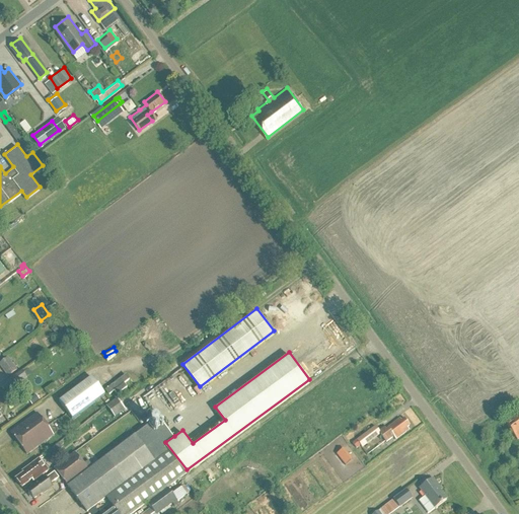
[(0,359),(0,362),(8,374),(17,367),(8,354),(0,359)]
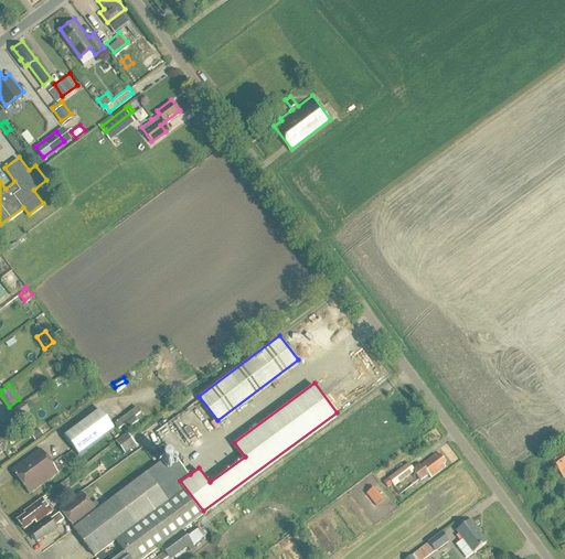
[(21,401),(0,416),(4,422),(7,425),(23,414),(21,411),(28,407),(22,400),(21,401)]
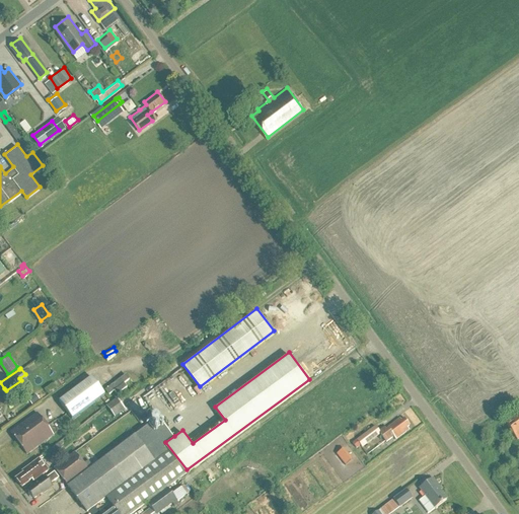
[(126,371),(104,386),(108,391),(114,387),(117,391),(127,383),(124,380),(129,376),(126,371)]
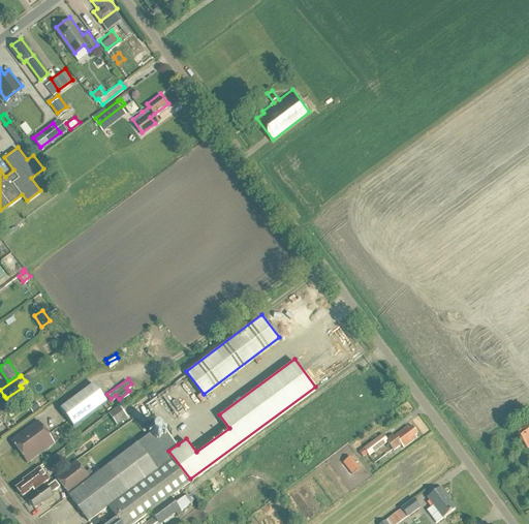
[(93,381),(60,405),(73,424),(106,399),(93,381)]
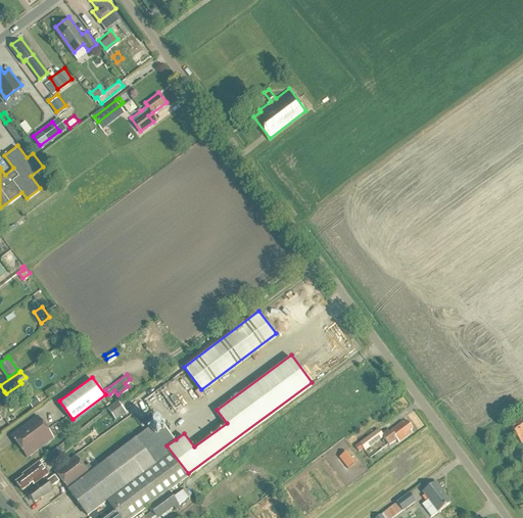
[(116,398),(106,407),(114,417),(125,410),(116,398)]
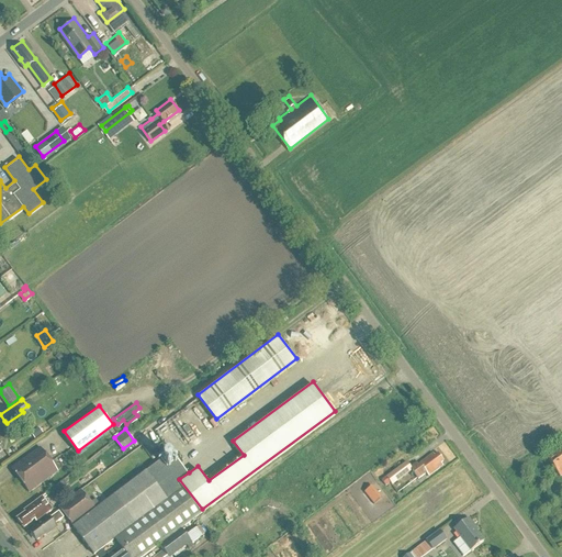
[(561,470),(561,437),(561,438),(543,453),(560,474),(561,470)]
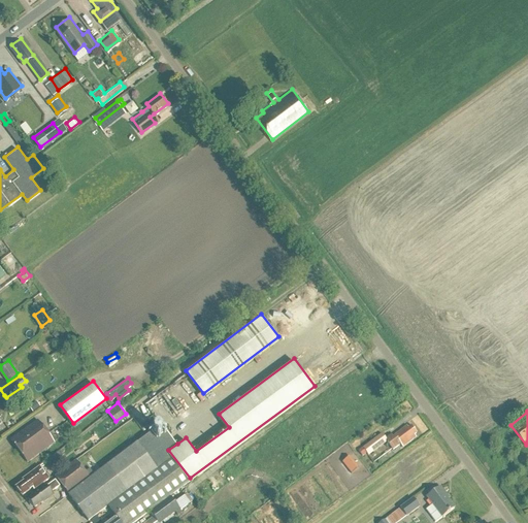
[(54,439),(37,417),(10,436),(27,459),(54,439)]
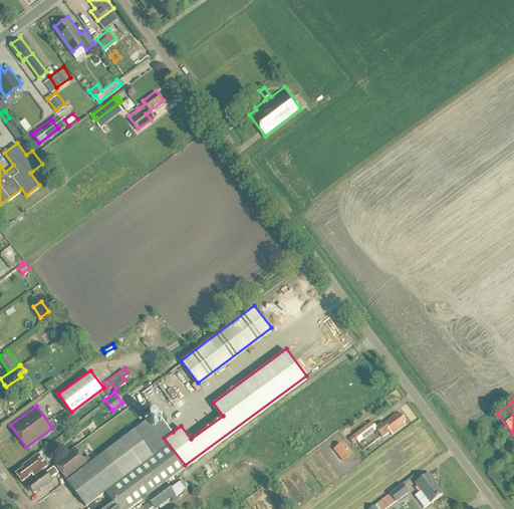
[(125,508),(184,466),(185,465),(164,438),(173,432),(158,411),(135,427),(154,453),(104,490),(112,501),(118,508),(125,508)]
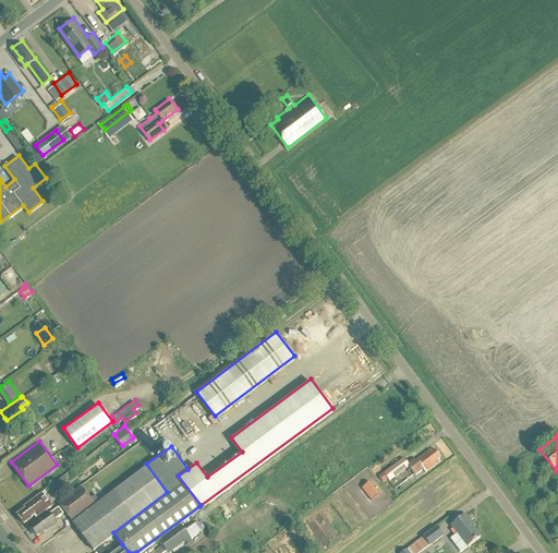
[(415,471),(423,466),(426,469),(439,458),(438,456),(440,454),(434,446),(432,448),(429,446),(416,456),(417,457),(415,458),(413,456),(407,460),(403,455),(384,470),(387,476),(389,479),(402,469),(409,464),(415,471)]
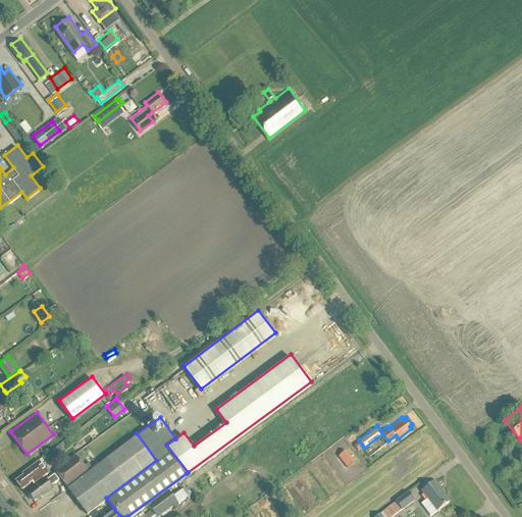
[(156,460),(137,433),(135,435),(89,469),(67,485),(87,512),(90,510),(95,506),(106,498),(156,460)]
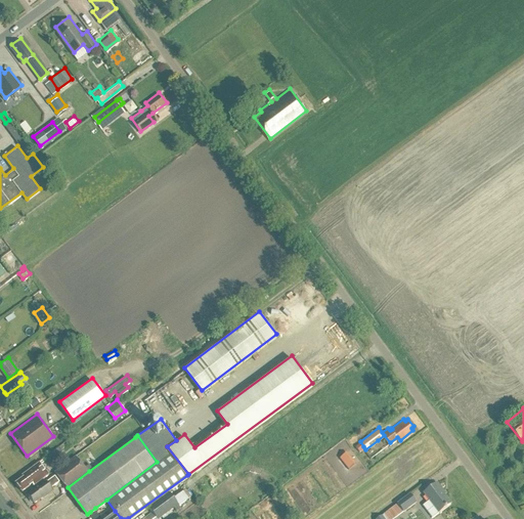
[(53,457),(62,448),(59,444),(49,451),(53,457)]
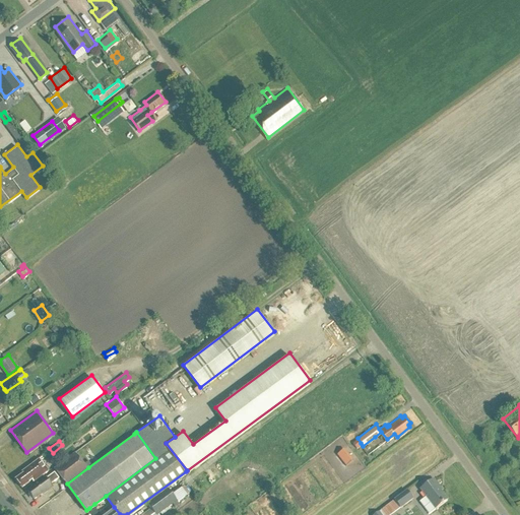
[(335,450),(344,461),(351,456),(343,444),(335,450)]
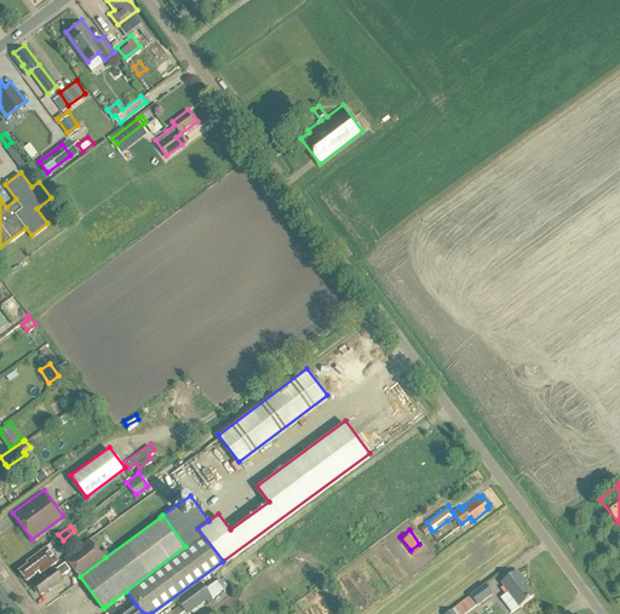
[(90,535),(64,555),(80,577),(105,557),(90,535)]
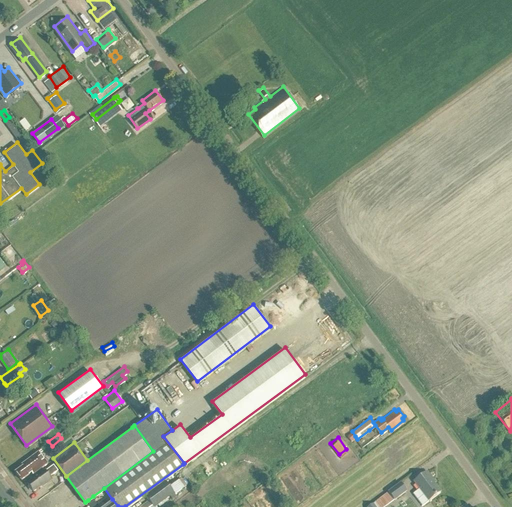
[(21,478),(31,470),(32,472),(48,461),(39,449),(21,462),(23,463),(15,469),(21,478)]
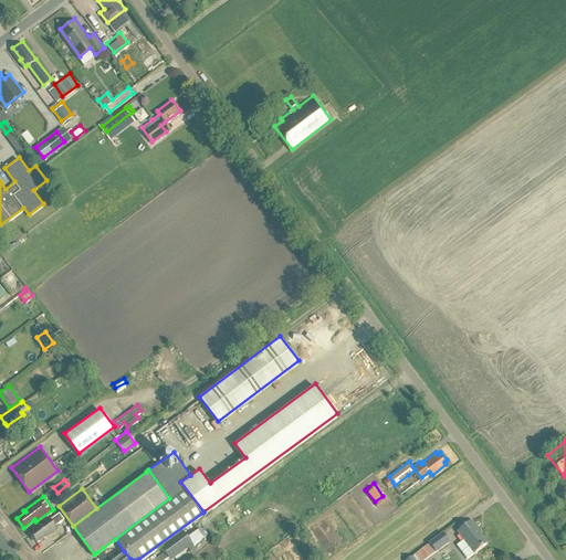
[(64,517),(59,510),(30,531),(37,540),(46,532),(48,534),(58,526),(55,522),(64,517)]
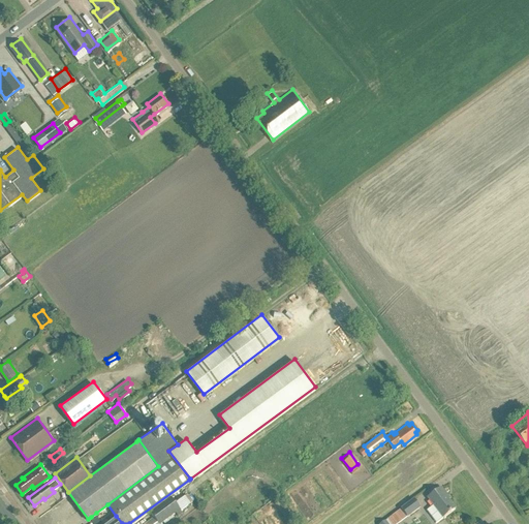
[(441,484),(427,494),(433,502),(427,506),(436,519),(442,515),(455,504),(446,494),(447,493),(441,484)]
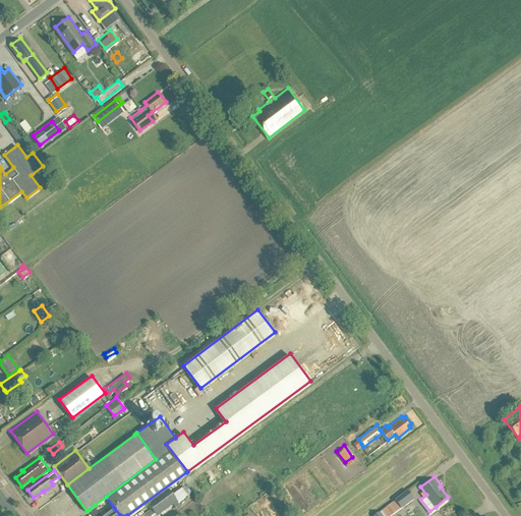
[(184,483),(173,493),(177,499),(173,502),(175,505),(179,502),(178,501),(190,492),(184,483)]
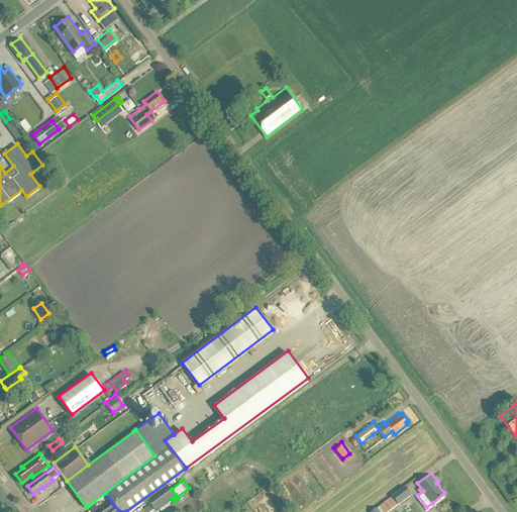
[(172,489),(167,483),(146,498),(149,502),(135,511),(157,511),(156,510),(172,498),(176,495),(172,489)]
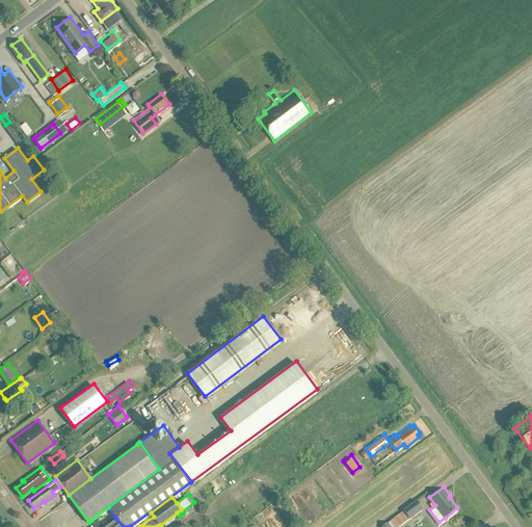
[(416,498),(402,508),(409,518),(423,507),(416,498)]
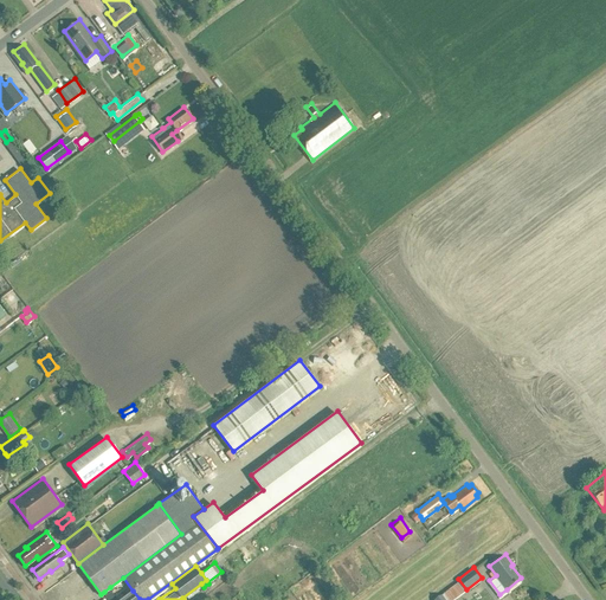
[(110,587),(104,592),(109,599),(116,594),(110,587)]
